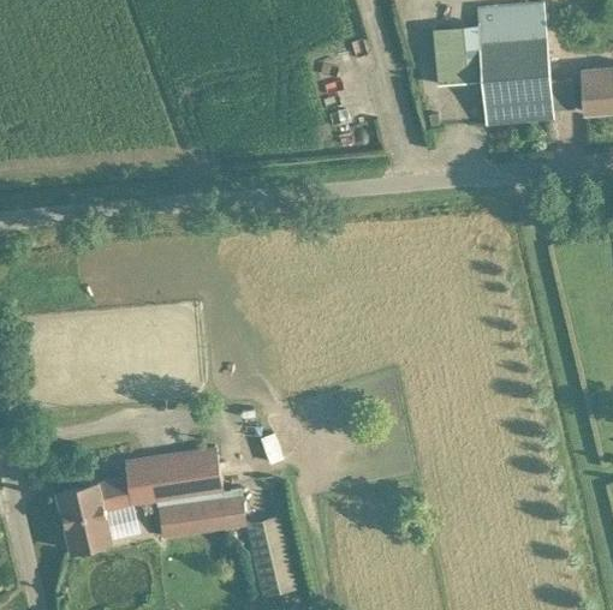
[(438,87),(482,83),(483,103),(486,126),(551,121),(551,113),(572,112),(570,83),(548,83),(543,35),(541,4),(476,10),(477,27),(433,30),(438,87)]
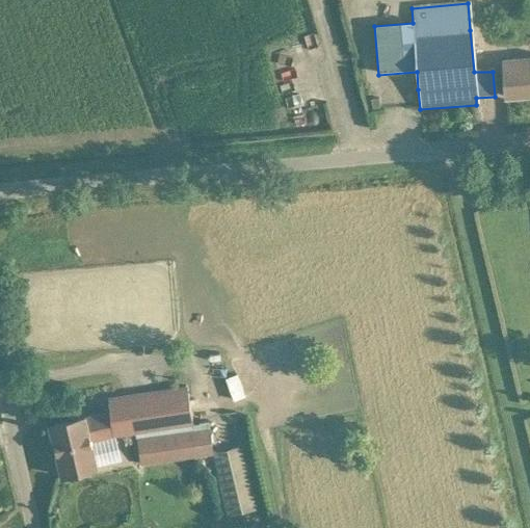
[(309,67),(325,60),(320,45),(303,51),(309,67)]
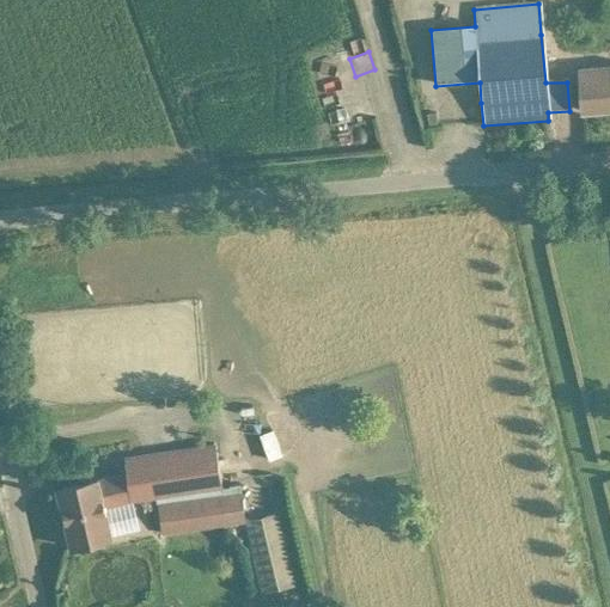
[(609,69),(578,73),(579,91),(581,115),(609,112),(609,69)]
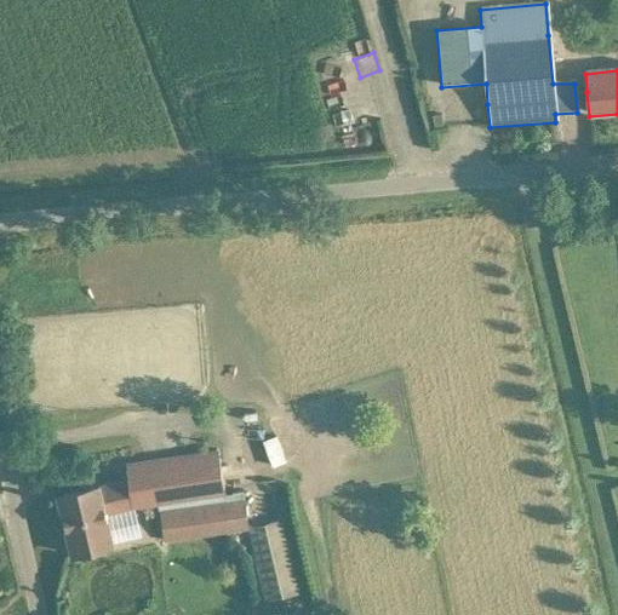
[(98,489),(57,499),(70,558),(95,552),(112,549),(108,533),(104,517),(133,511),(158,505),(162,545),(247,532),(242,501),(225,505),(224,496),(218,450),(169,458),(148,463),(125,469),(129,483),(98,490),(98,489)]
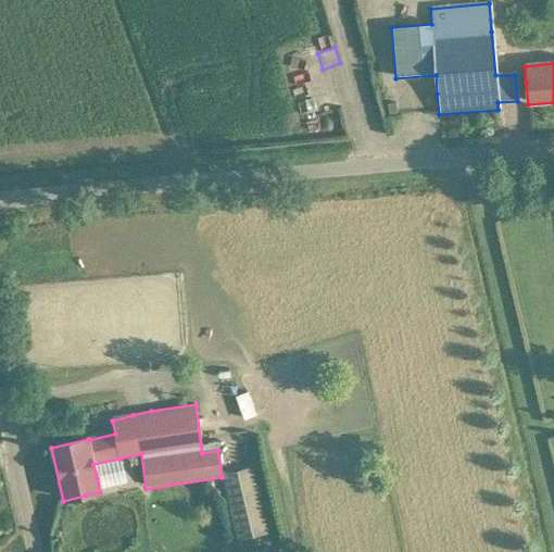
[(265,535),(249,468),(223,475),(239,541),(265,535)]
